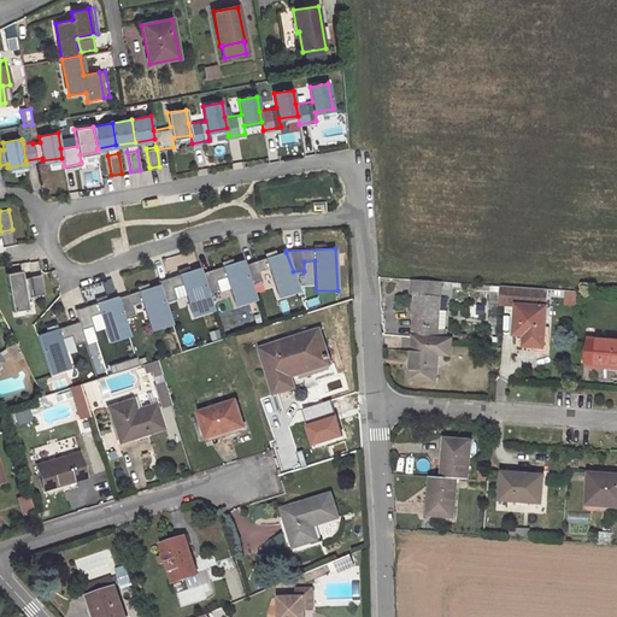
[(245,265),(251,285),(262,281),(259,272),(269,269),(278,298),(299,291),(293,271),(286,252),(245,265)]
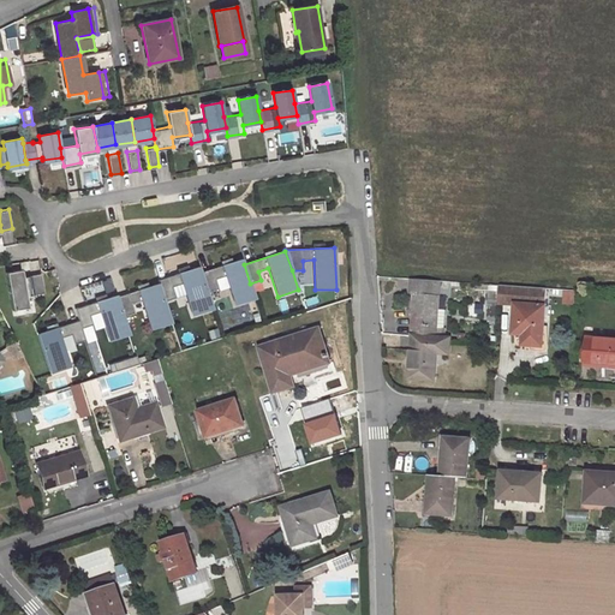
[(201,273),(207,292),(220,288),(216,279),(227,275),(237,304),(255,298),(250,284),(244,264),(242,260),(201,273)]
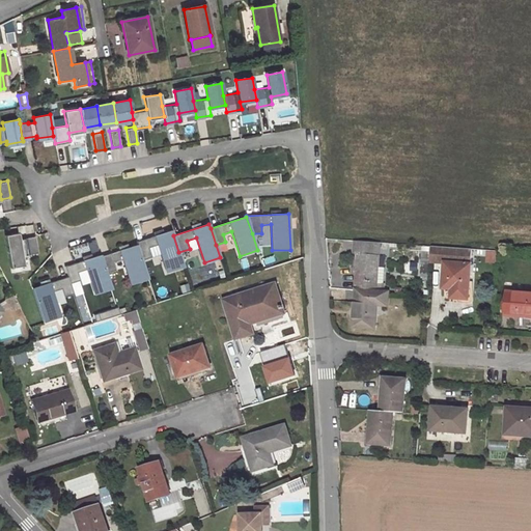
[(137,245),(141,260),(151,257),(148,248),(158,245),(166,272),(184,267),(178,252),(173,235),(171,230),(136,242),(137,245)]
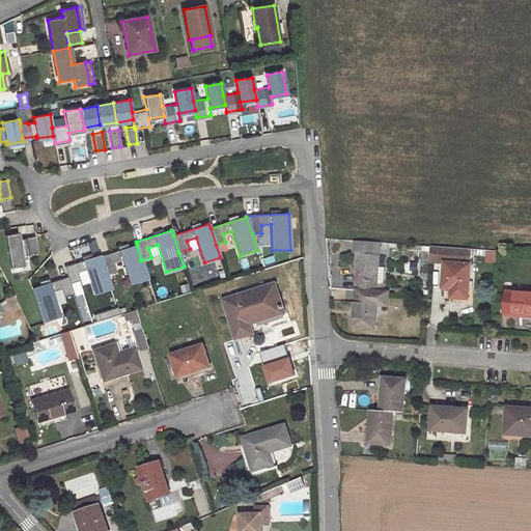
[(18,232),(4,235),(10,268),(12,267),(22,264),(22,266),(24,266),(22,255),(37,252),(34,235),(25,238),(26,245),(20,246),(19,239),(18,232)]
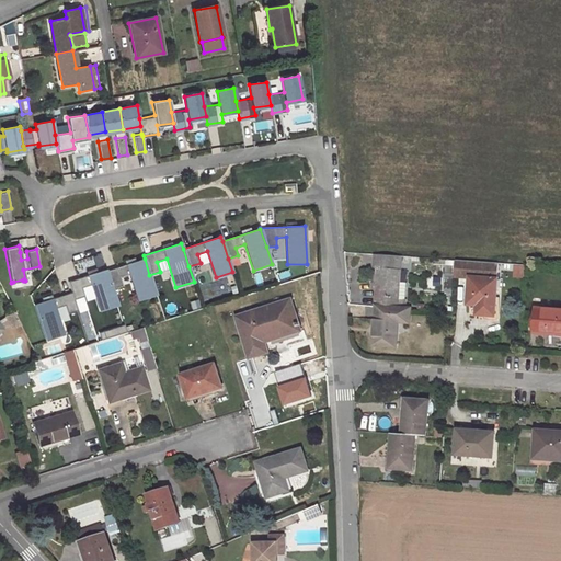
[(378,267),(400,270),(401,256),(375,254),(374,267),(378,267)]
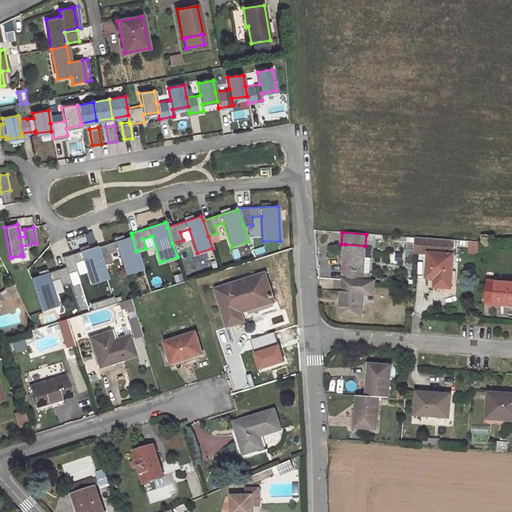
[(97,247),(102,263),(112,260),(109,253),(118,250),(126,274),(142,268),(136,251),(132,236),(97,247)]
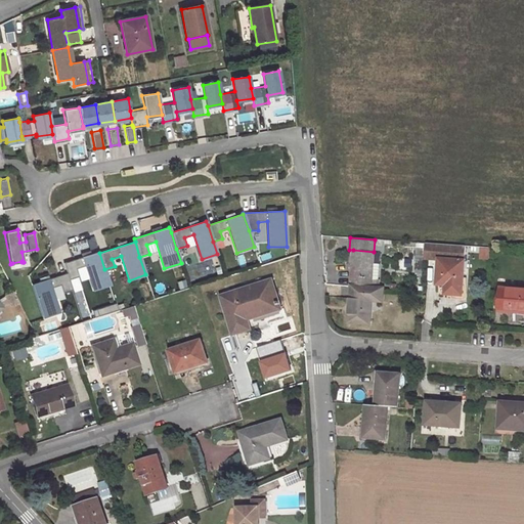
[(463,295),(465,260),(466,246),(427,243),(426,258),(439,259),(437,285),(450,286),(450,294),(463,295)]
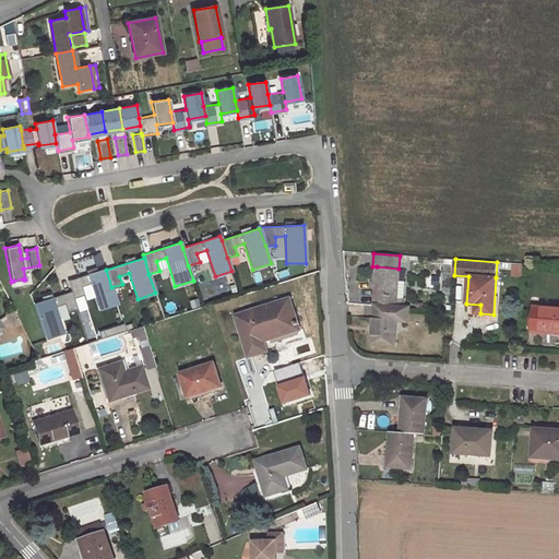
[(452,264),(444,264),(443,287),(451,288),(452,264)]
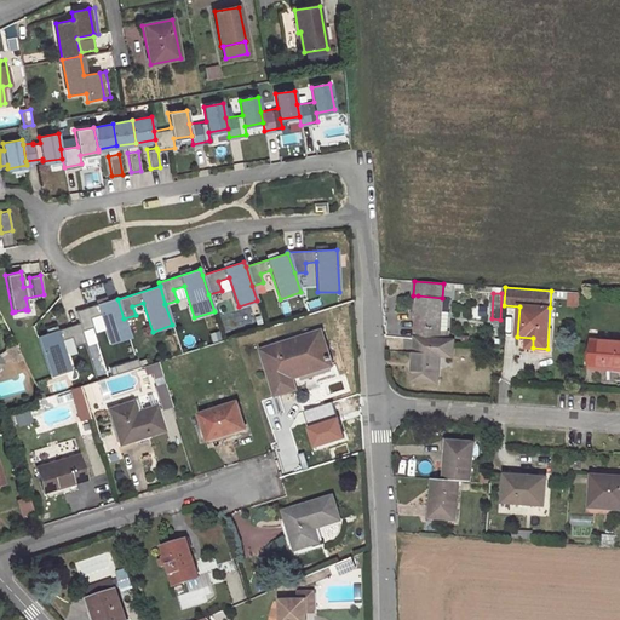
[(442,298),(418,296),(414,338),(419,338),(449,340),(449,331),(447,331),(440,329),(441,311),(442,298)]
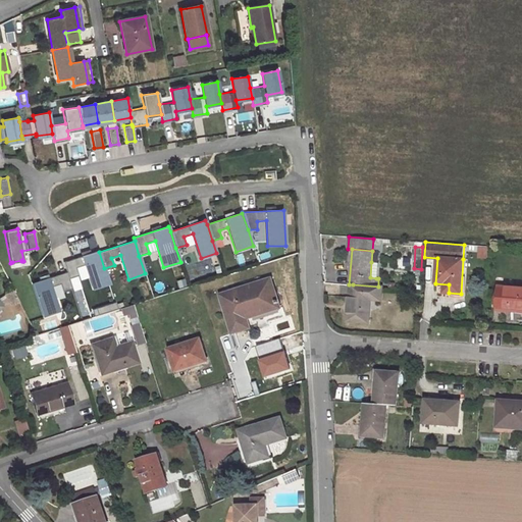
[(99,251),(63,262),(66,272),(69,278),(79,275),(76,267),(85,264),(93,290),(109,283),(104,268),(99,252),(99,251)]
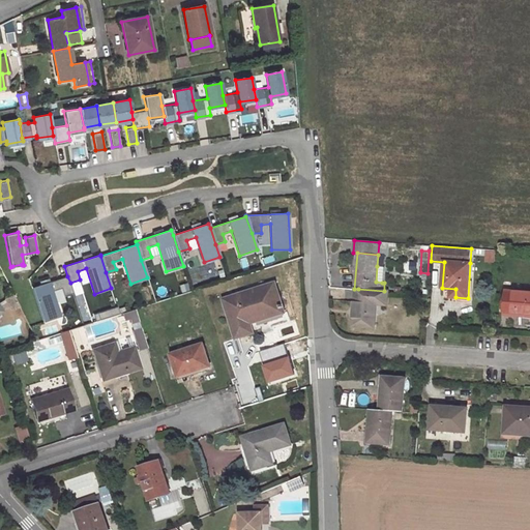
[(67,276),(32,288),(42,321),(60,316),(53,291),(61,288),(64,296),(74,293),(70,283),(67,276)]
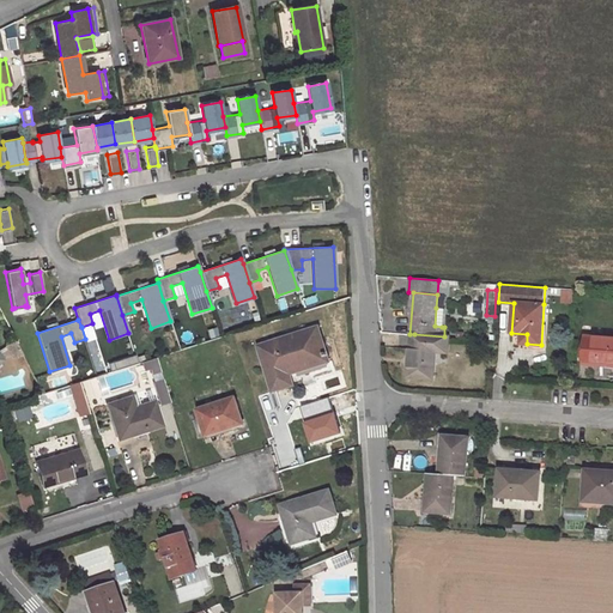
[(317,328),(259,346),(273,392),(292,386),(290,375),(328,363),(317,328)]
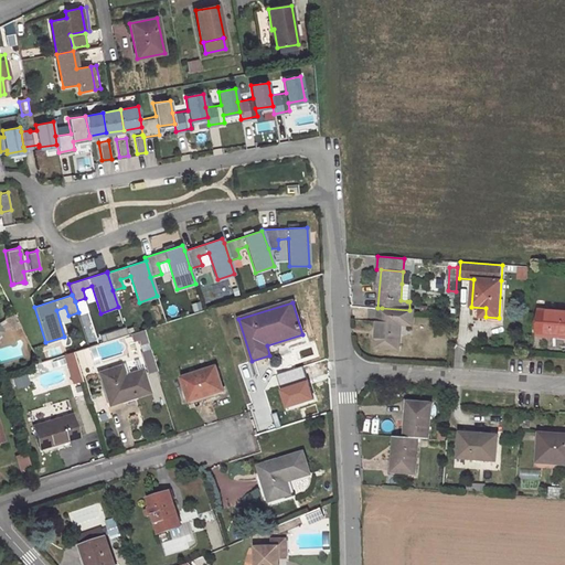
[(377,321),(375,348),(398,349),(401,324),(413,326),(414,311),(409,310),(382,308),(381,322),(377,321)]
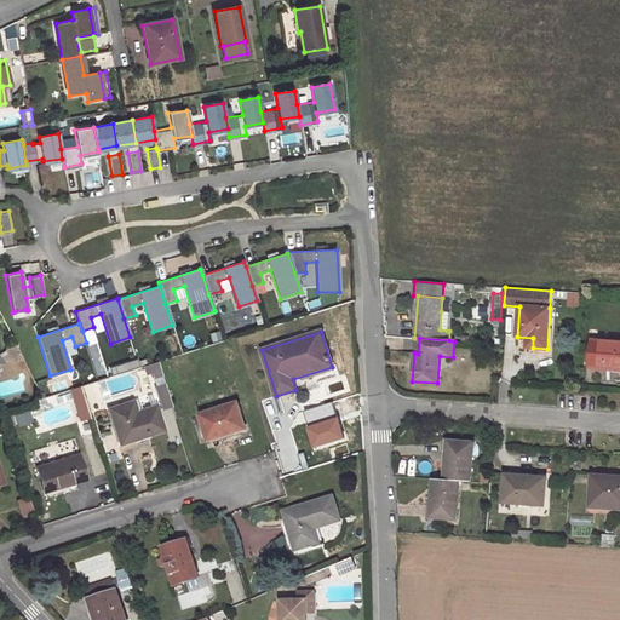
[(619,342),(591,340),(589,367),(608,369),(608,366),(619,366),(619,342)]
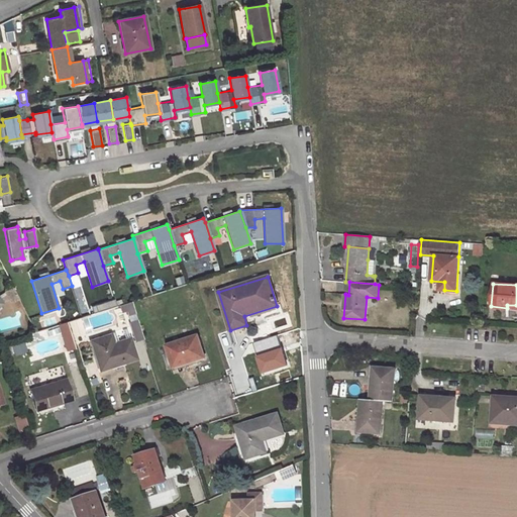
[(12,287),(5,291),(9,300),(13,301),(18,298),(12,287)]
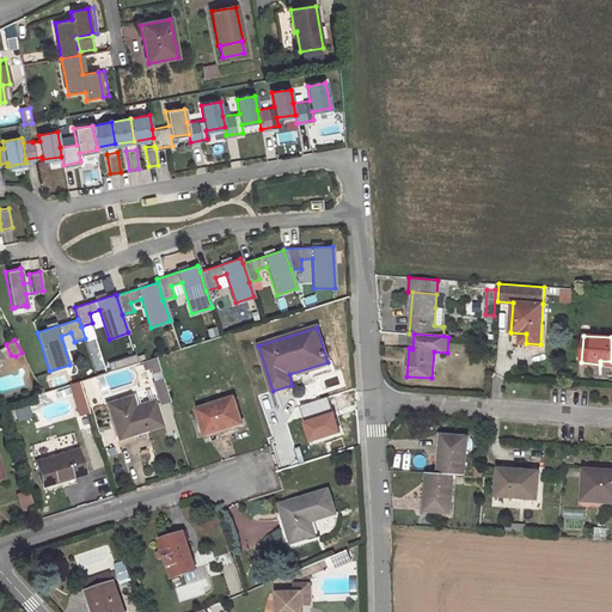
[(155,356),(142,361),(145,368),(151,366),(153,372),(160,369),(155,356)]
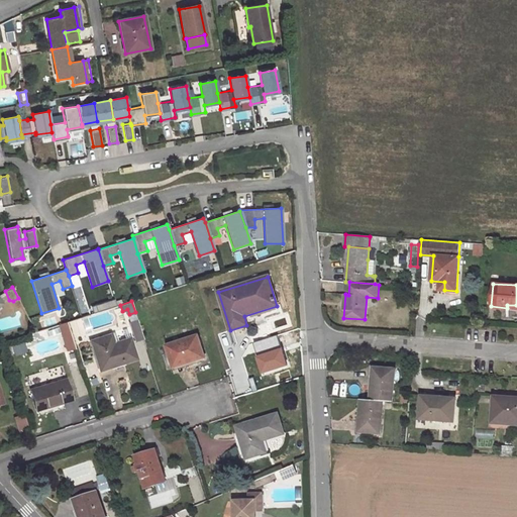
[(68,322),(59,325),(66,350),(75,348),(68,322)]
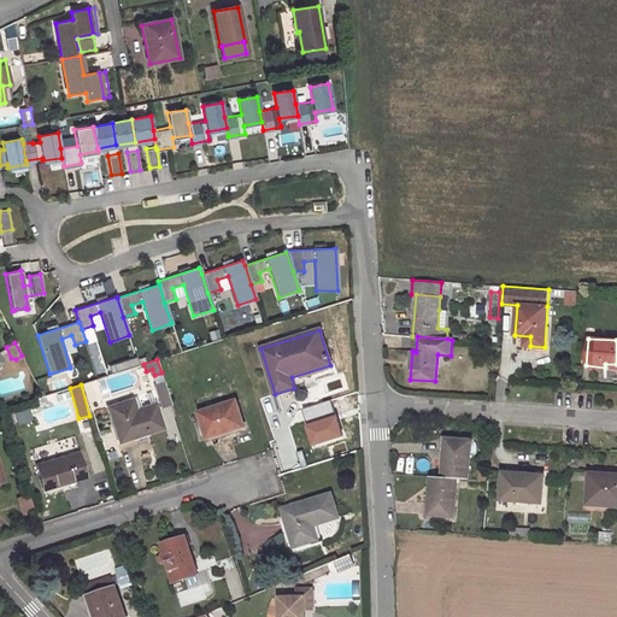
[(133,399),(109,406),(119,441),(162,428),(154,404),(136,410),(133,399)]
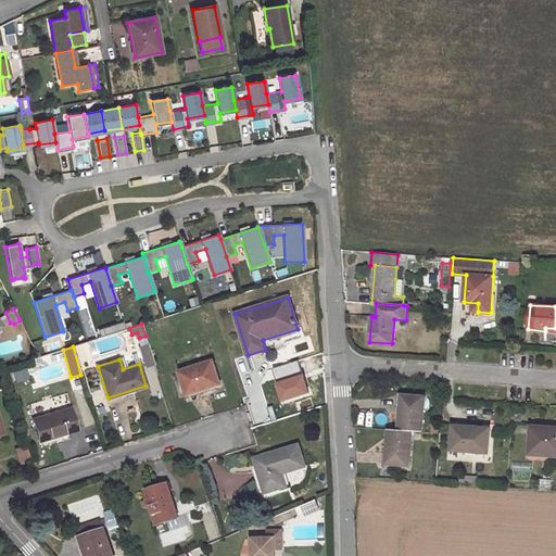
[(213,361),(179,371),(187,395),(220,384),(213,361)]
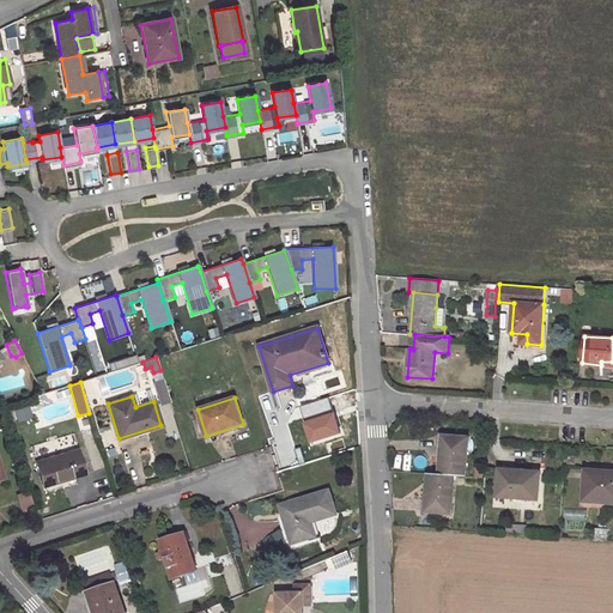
[(467,437),(442,436),(438,474),(454,474),(465,475),(467,437)]
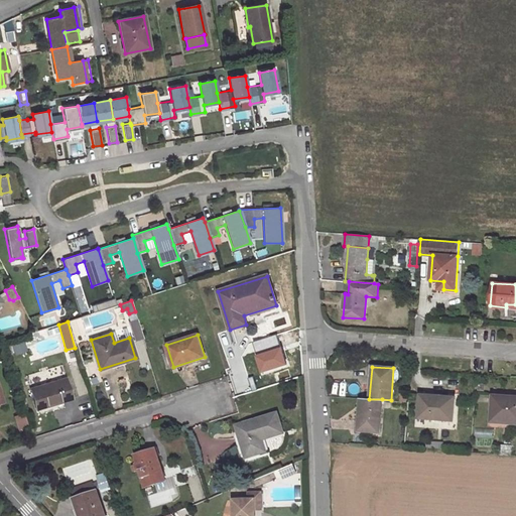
[(66,377),(30,388),(36,409),(72,399),(66,377)]
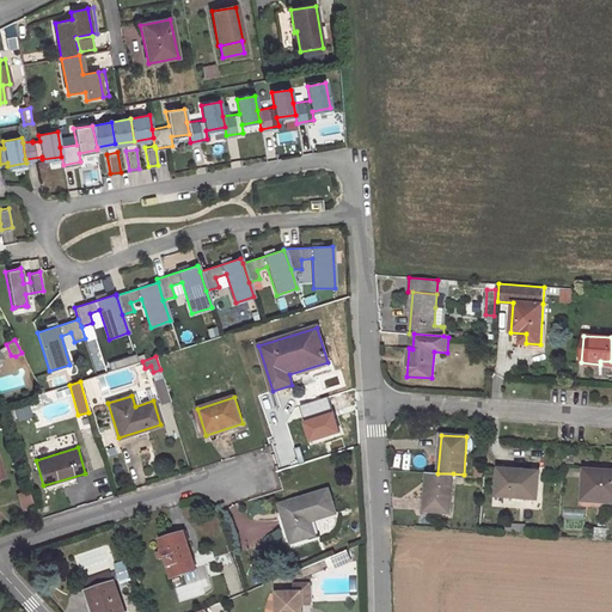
[(519,475),(499,473),(496,496),(537,499),(539,472),(520,471),(519,475)]
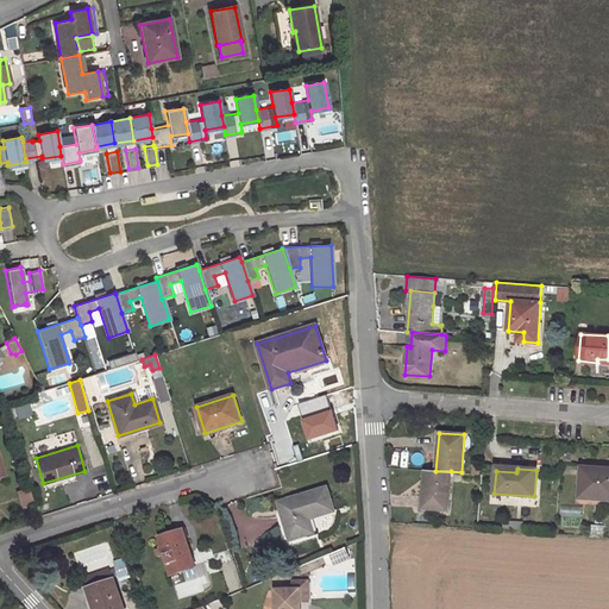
[(608,471),(582,469),(579,497),(608,500),(608,469),(608,471)]
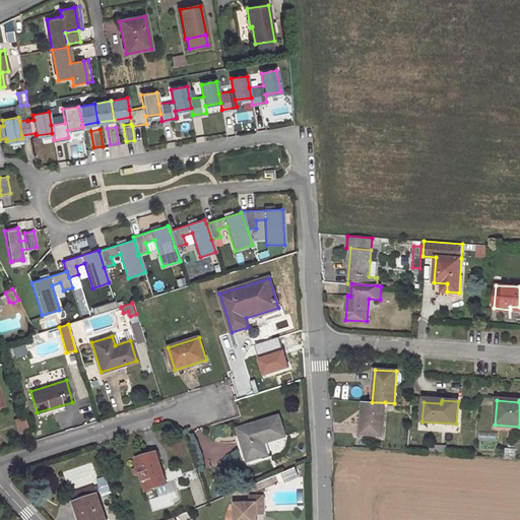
[(363,401),(361,434),(382,435),(385,402),(372,402),(363,401)]
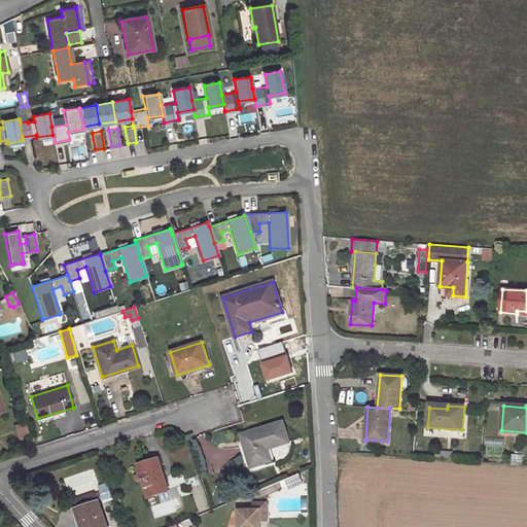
[(25,422),(14,425),(19,437),(29,434),(25,422)]
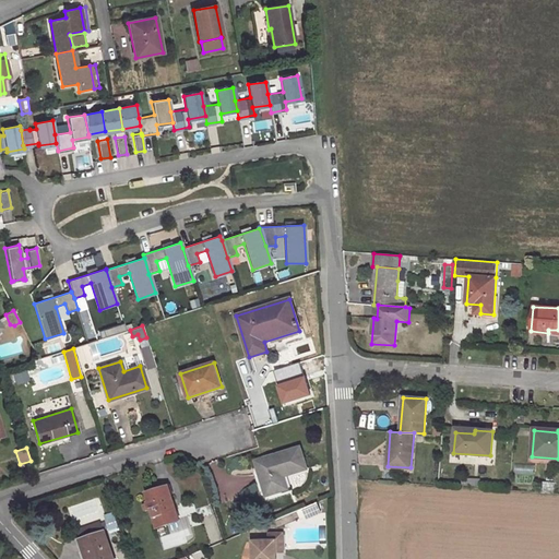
[(263,472),(259,473),(266,496),(283,490),(278,478),(284,476),(307,468),(300,448),(259,460),(263,472)]
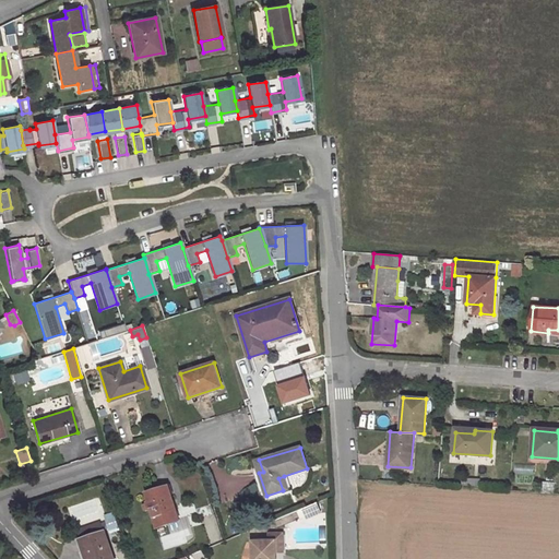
[(157,489),(146,492),(150,502),(147,502),(150,509),(151,509),(157,527),(179,520),(169,487),(157,491),(157,489)]
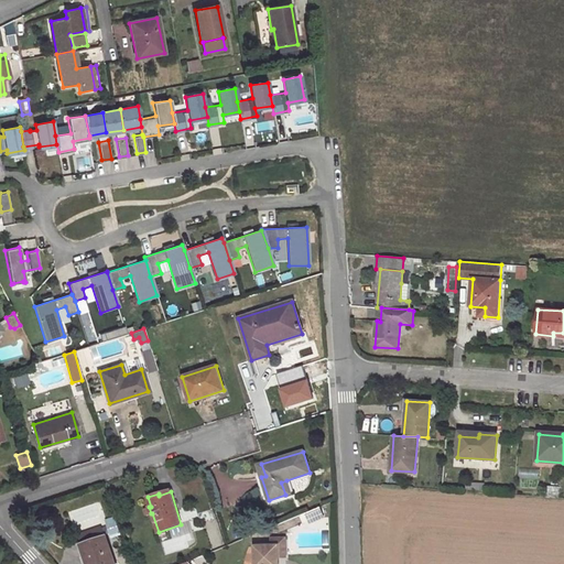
[(318,508),(305,513),(310,523),(323,518),(318,508)]
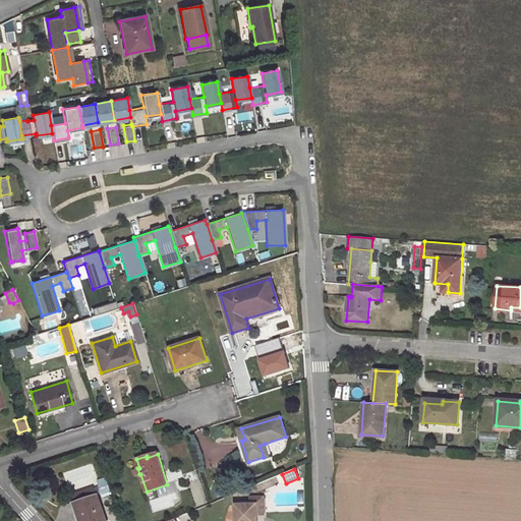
[(74,493),(77,502),(96,496),(93,486),(74,493)]
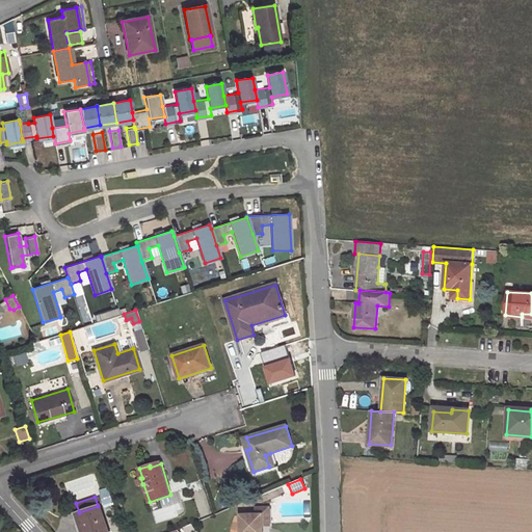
[(79,512),(77,513),(81,523),(79,524),(81,531),(108,531),(99,506),(98,506),(79,512)]
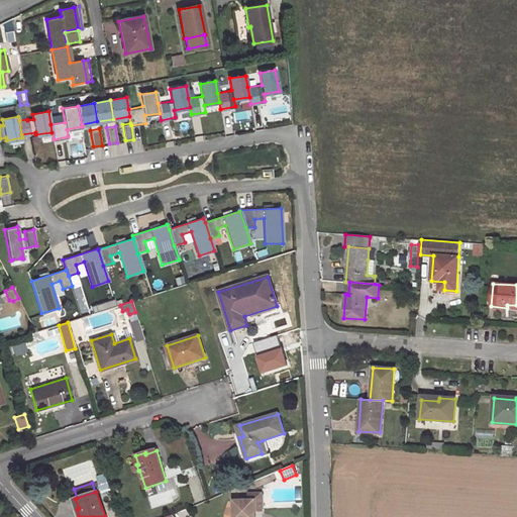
[(253,503),(254,513),(262,512),(261,495),(246,496),(246,503),(253,503)]
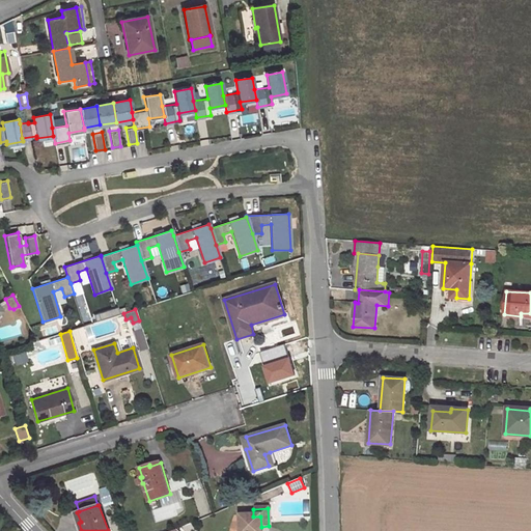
[(261,530),(261,527),(260,516),(253,516),(240,518),(240,530),(261,530)]
